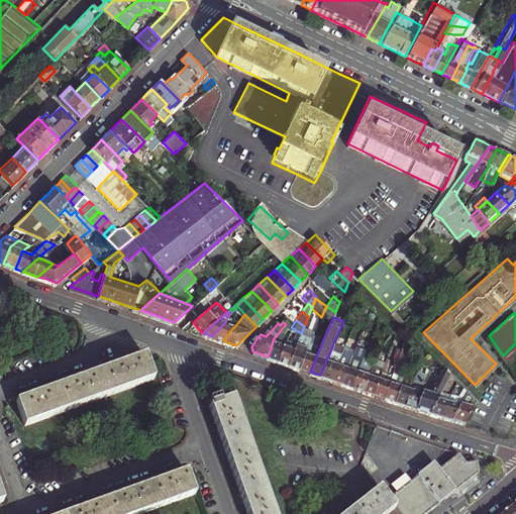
[(223,340),(233,327),(234,327),(224,323),(212,336),(217,338),(223,340)]
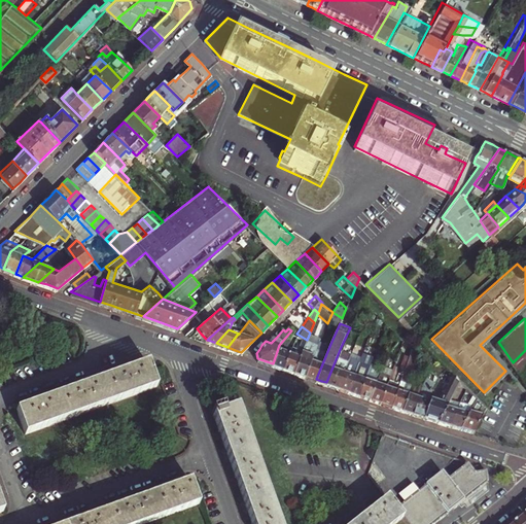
[(291,330),(279,345),(273,363),(278,365),(283,368),(289,350),(284,348),(291,339),(290,337),(294,332),(291,330)]
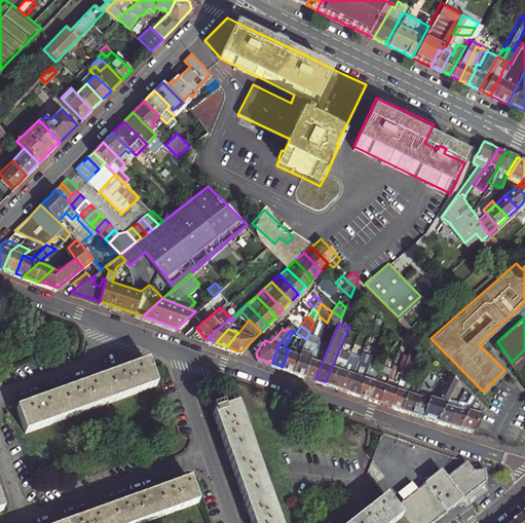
[(265,340),(270,342),(275,337),(271,333),(267,338),(265,340)]
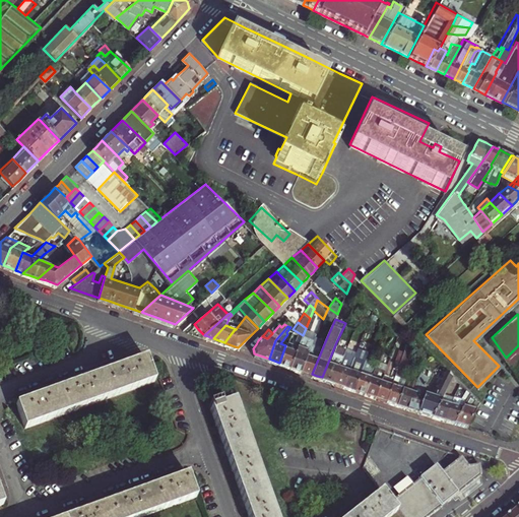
[(288,339),(285,345),(279,363),(285,365),(290,367),(303,335),(298,332),(294,341),(288,339)]
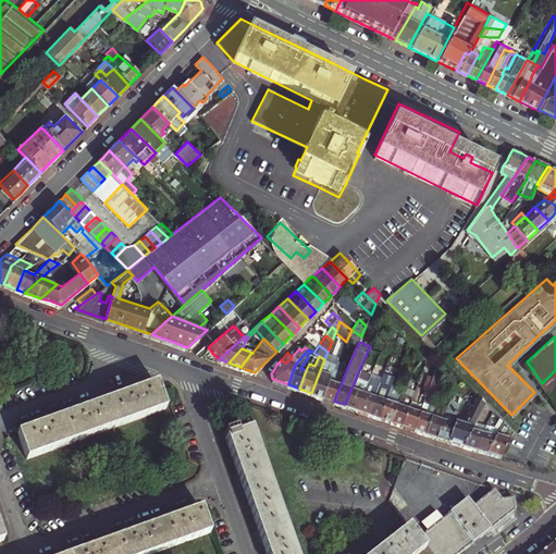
[(318,395),(323,397),(337,364),(324,359),(311,393),(318,395)]
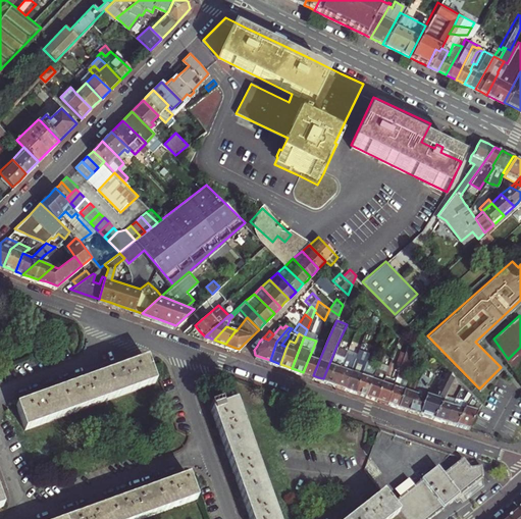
[(308,374),(313,375),(327,341),(317,336),(316,341),(303,372),(308,374)]
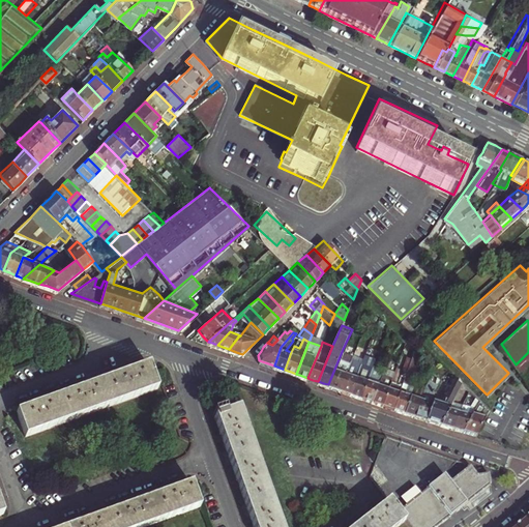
[(333,386),(340,388),(353,353),(343,349),(328,384),(333,386)]
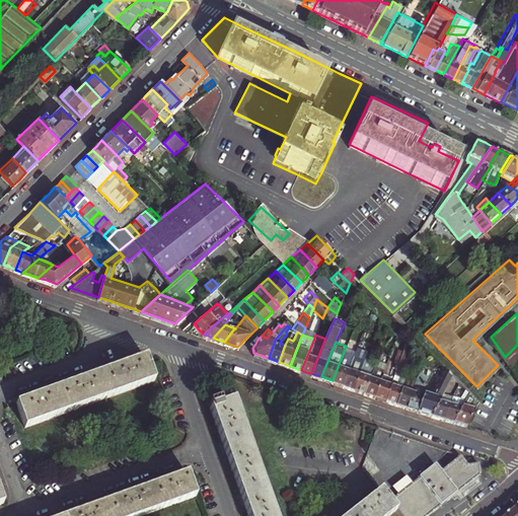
[(402,354),(386,398),(391,400),(396,401),(403,382),(405,378),(407,376),(400,374),(411,348),(407,343),(402,354)]
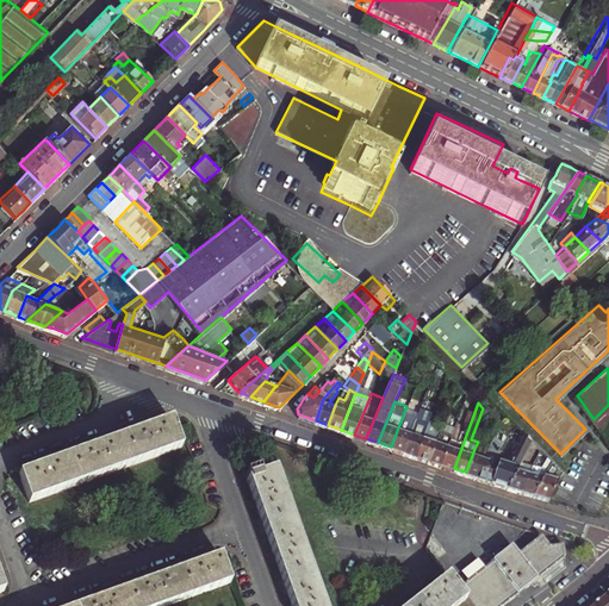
[(608,439),(608,405),(594,419),(608,439)]
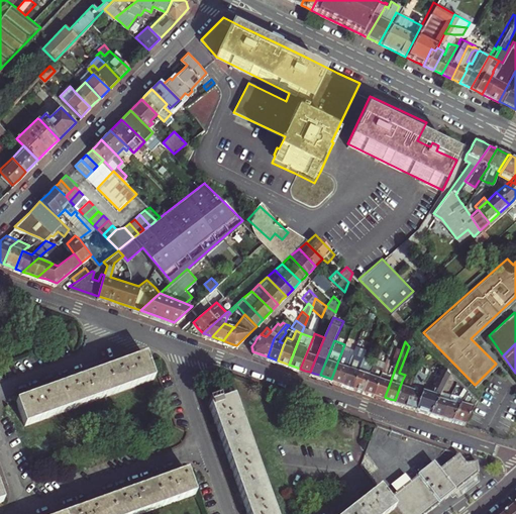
[(337,381),(342,383),(355,348),(344,344),(331,379),(337,381)]
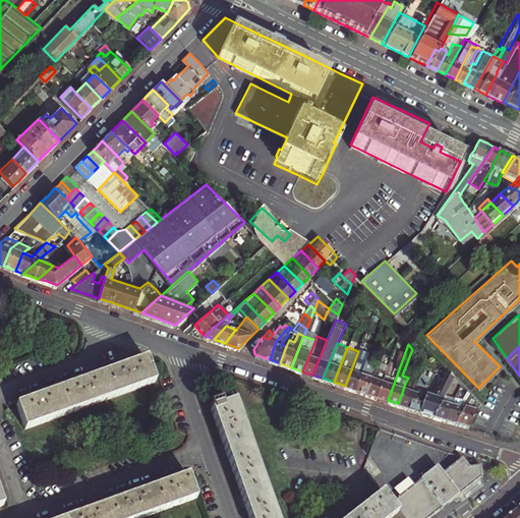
[(359,347),(358,351),(345,386),(351,388),(356,390),(367,358),(370,351),(359,347)]
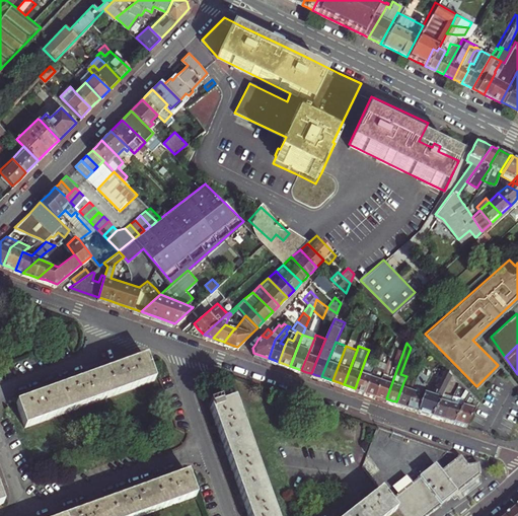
[(19,418),(150,372),(142,347),(124,354),(75,371),(28,387),(11,393),(19,418)]
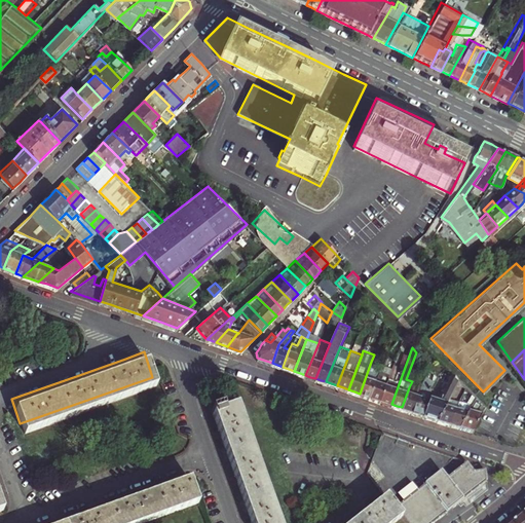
[(385,356),(381,366),(370,397),(375,399),(380,400),(392,367),(386,365),(389,357),(385,356)]
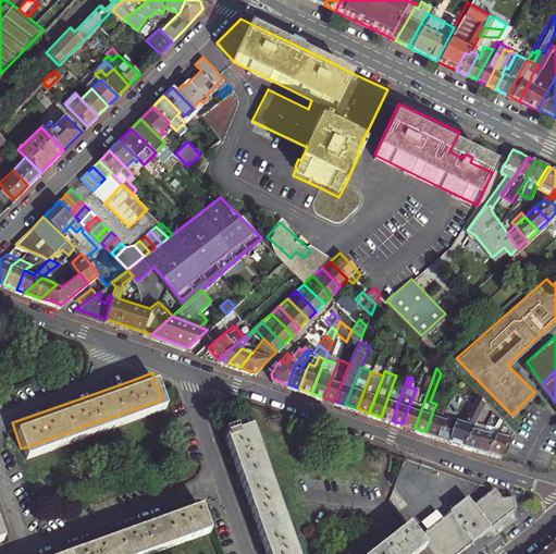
[(418,401),(412,398),(403,423),(409,426),(415,428),(432,380),(427,378),(423,386),(418,401)]
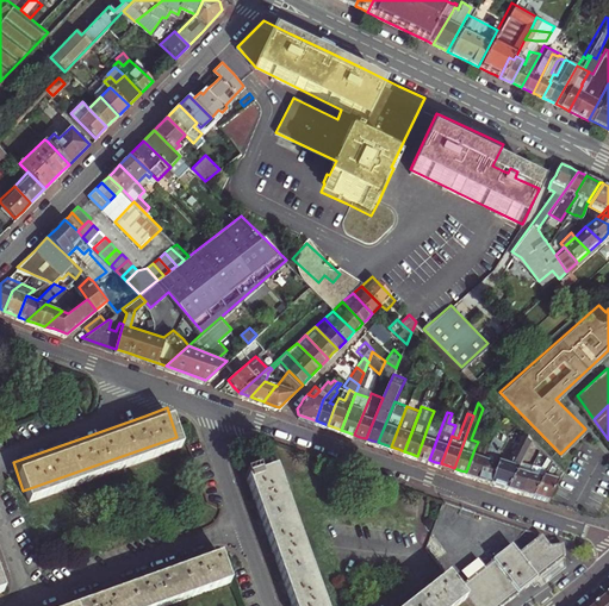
[(417,456),(423,457),(429,460),(442,424),(430,419),(417,456)]
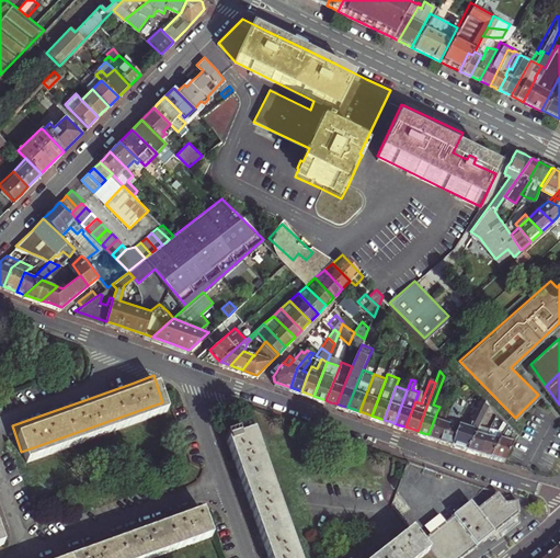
[(415,401),(421,403),(426,389),(420,387),(419,391),(415,401)]
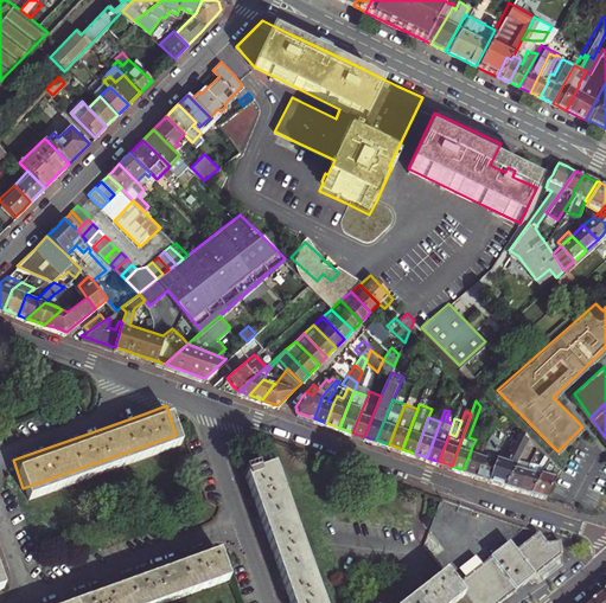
[(489,478),(496,480),(504,482),(518,455),(529,435),(518,425),(505,451),(509,453),(506,459),(497,455),(498,451),(495,450),(492,456),(496,460),(489,478)]
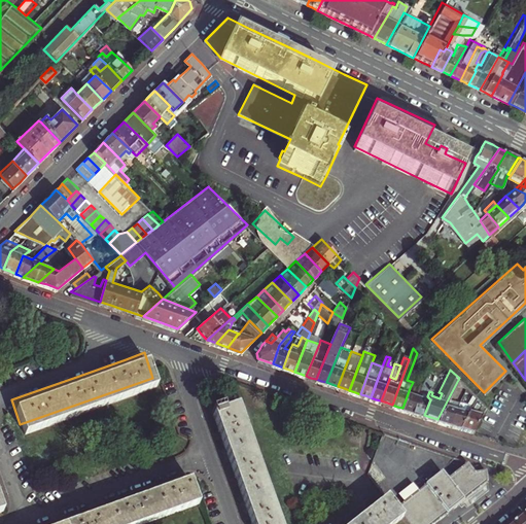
[(430,399),(427,396),(429,391),(431,386),(439,375),(435,372),(431,379),(427,376),(425,379),(422,388),(420,392),(413,411),(418,413),(424,415),(430,399)]
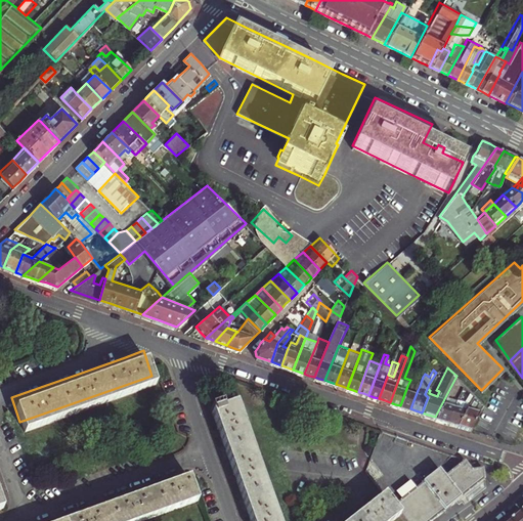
[(420,386),(409,382),(407,386),(418,390),(420,386)]
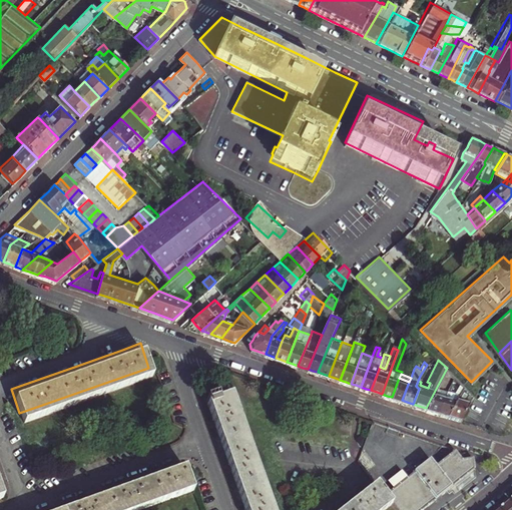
[(397,399),(402,400),(409,382),(399,378),(392,397),(397,399)]
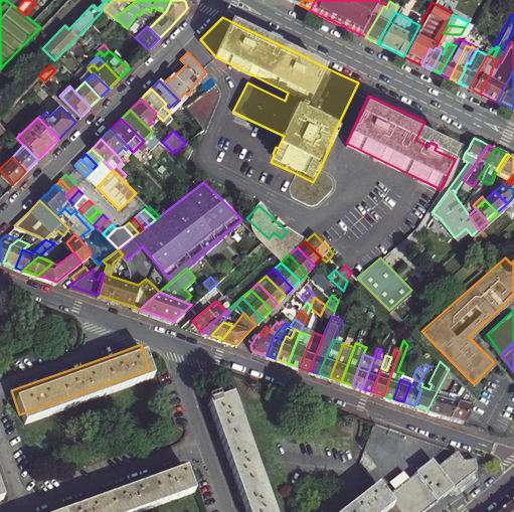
[(463,383),(459,392),(450,389),(447,397),(439,412),(444,414),(450,415),(465,386),(463,383)]
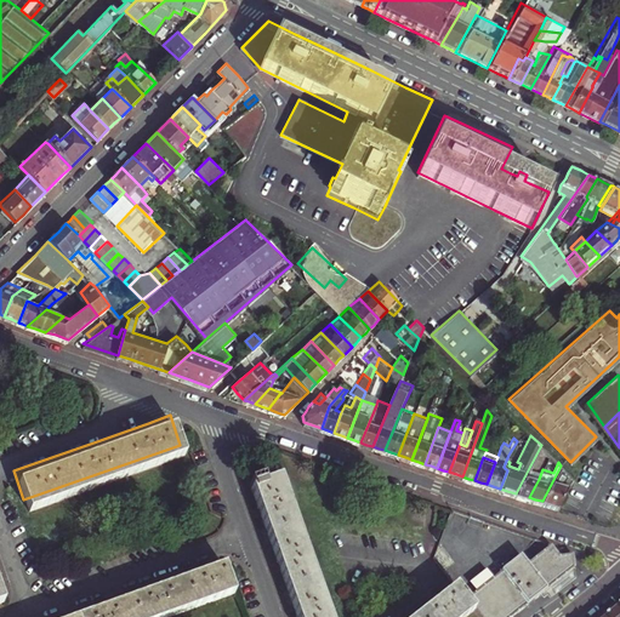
[(542,469),(530,466),(516,493),(523,496),(529,497),(539,479),(542,469)]
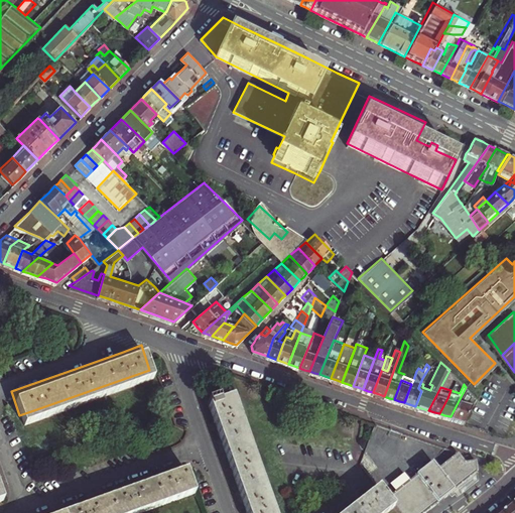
[(466,387),(451,416),(457,419),(462,420),(475,396),(466,387)]
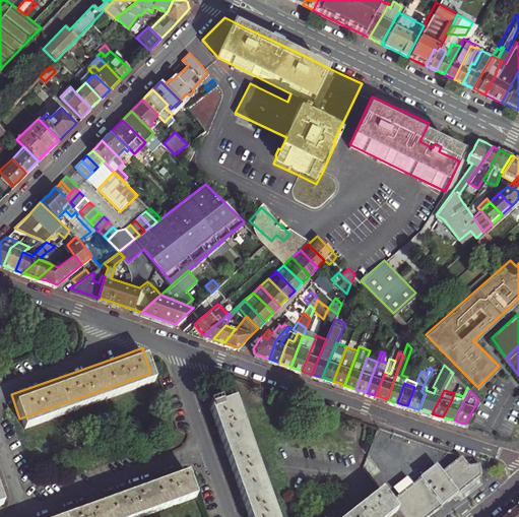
[(235,391),(225,394),(226,395),(228,398),(229,403),(238,400),(235,392),(235,391)]
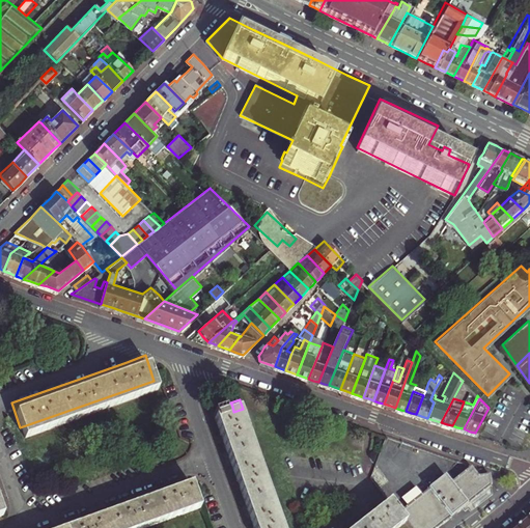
[(243,409),(233,412),(231,413),(230,409),(220,413),(228,435),(246,484),(260,527),(287,527),(246,408),(243,409)]
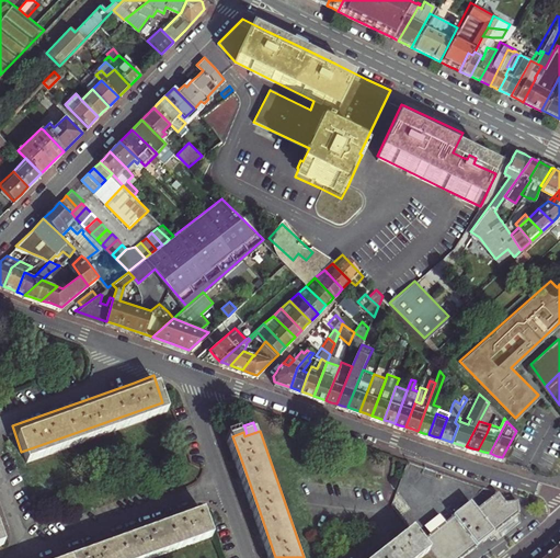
[(423,543),(434,557),(461,557),(465,556),(481,545),(490,536),(517,512),(516,498),(504,499),(496,488),(475,504),(468,497),(419,537),(423,543)]
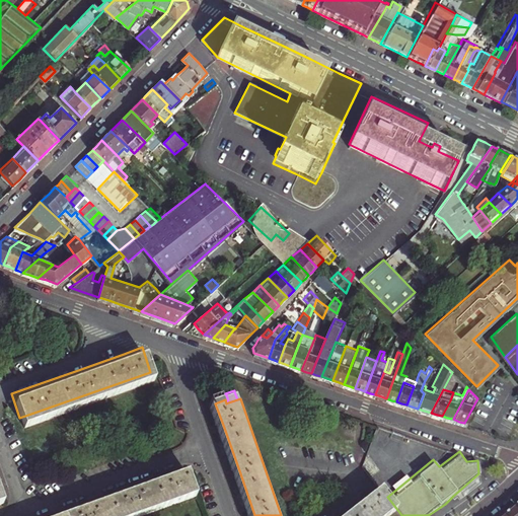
[(122,515),(191,493),(182,468),(164,473),(131,486),(91,499),(52,511),(38,515),(122,515)]
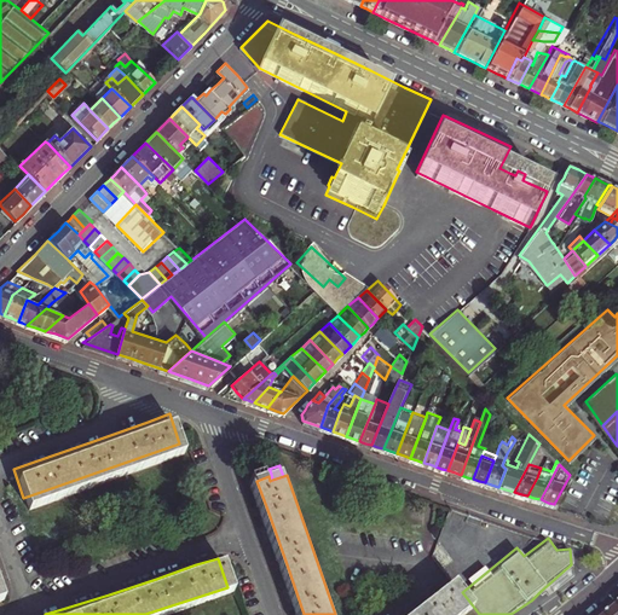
[(462,592),(448,574),(419,596),(410,602),(393,614),(444,614),(467,598),(462,592)]
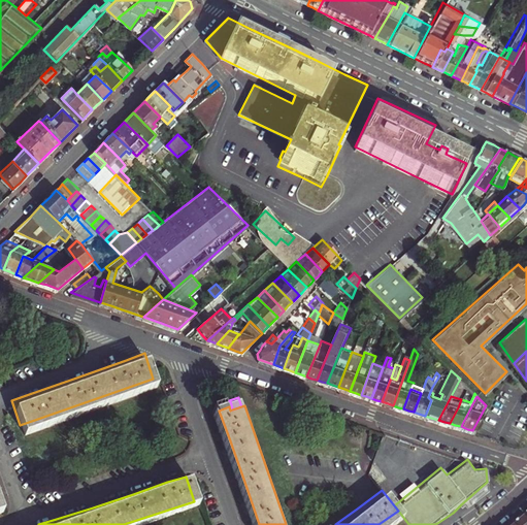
[(526,524),(526,512),(522,506),(518,511),(512,516),(520,524),(526,524)]
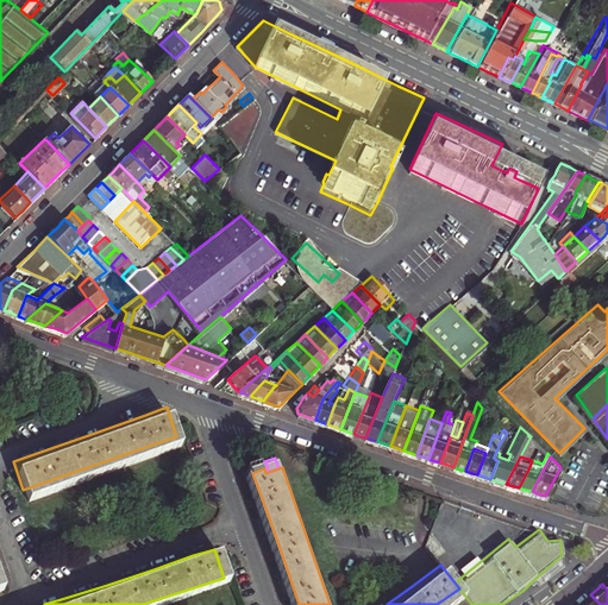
[(600,604),(590,594),(585,598),(578,604),(580,604),(600,604)]
